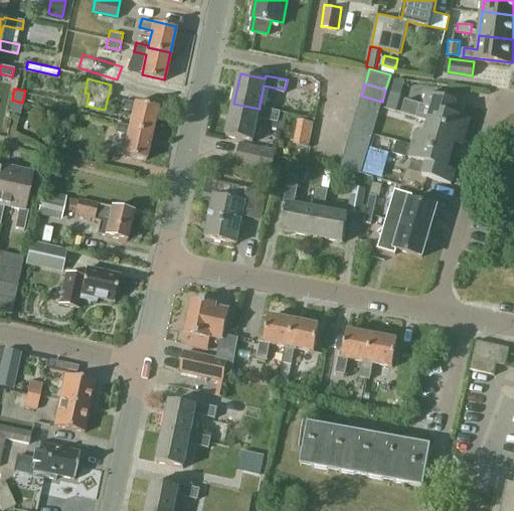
[(390,91),(386,106),(396,108),(400,93),(390,91)]
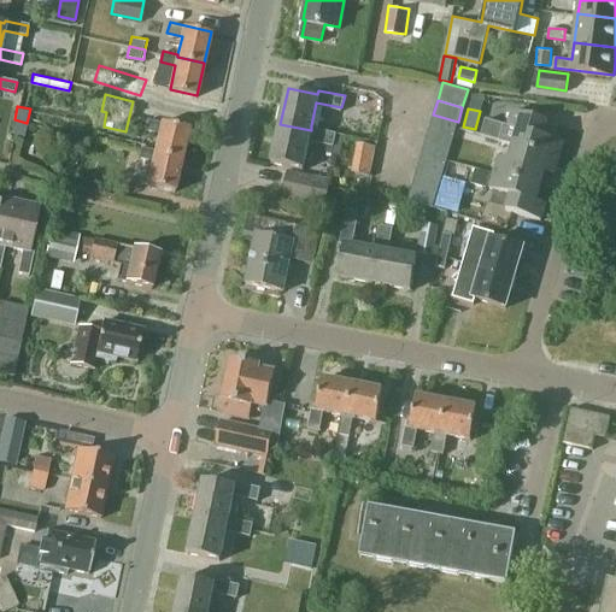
[(514,142),(559,156),(564,140),(544,134),(547,118),(514,109),(509,125),(503,123),(485,119),(481,134),(484,134),(498,139),(514,142)]
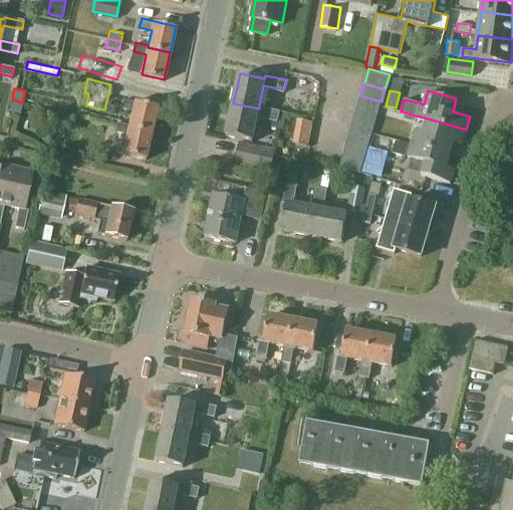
[(357,107),(377,113),(381,101),(360,95),(357,107)]
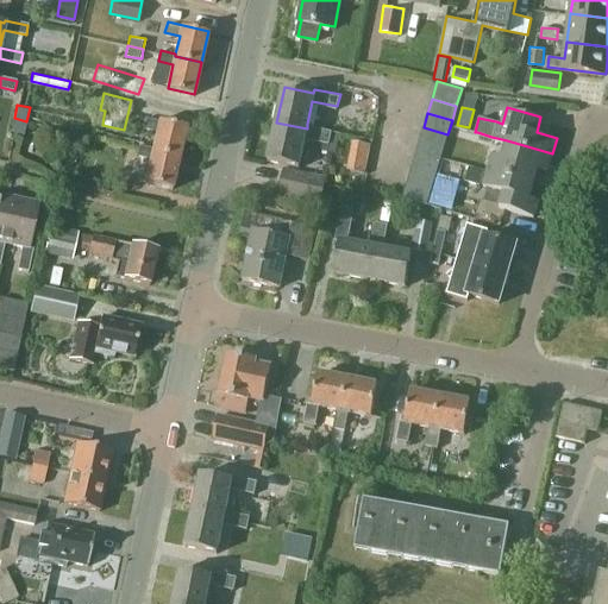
[(154,150),(180,156),(187,126),(145,117),(143,126),(157,130),(154,148),(154,150)]
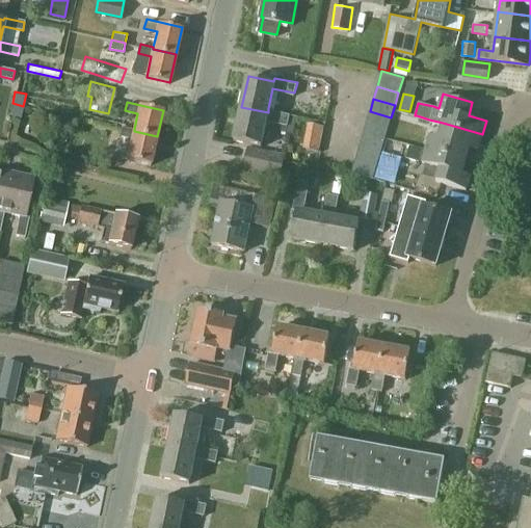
[(21,116),(23,106),(12,103),(10,114),(21,116)]
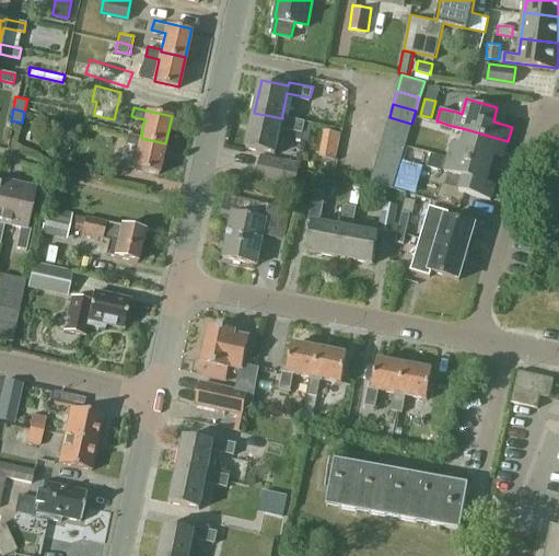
[(305,118),(282,114),(282,118),(254,113),(247,146),(275,152),(280,125),(303,130),(305,118)]
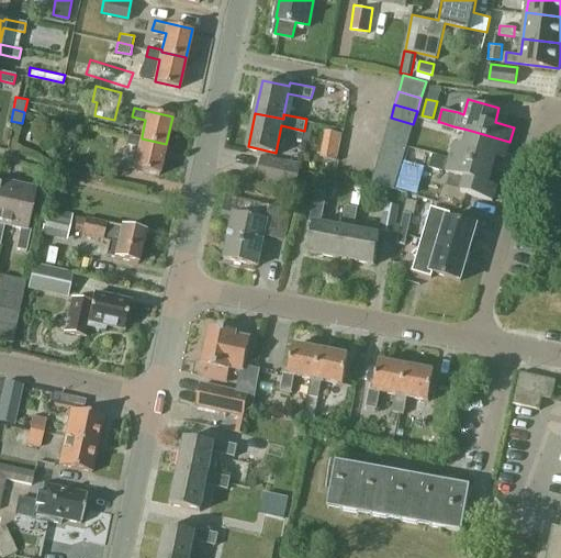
[(391,118),(386,131),(410,137),(413,124),(391,118)]
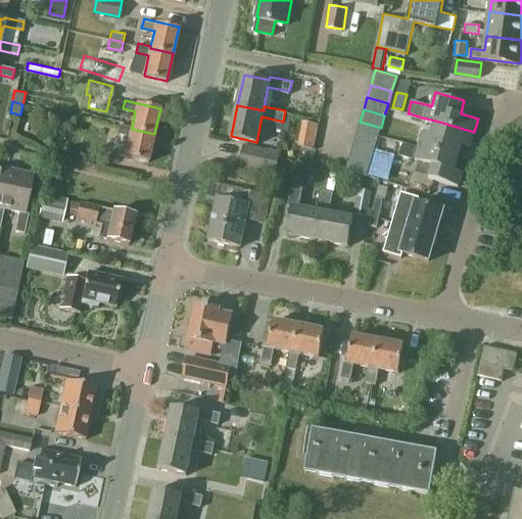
[(310,119),(304,143),(321,147),(326,122),(310,119)]
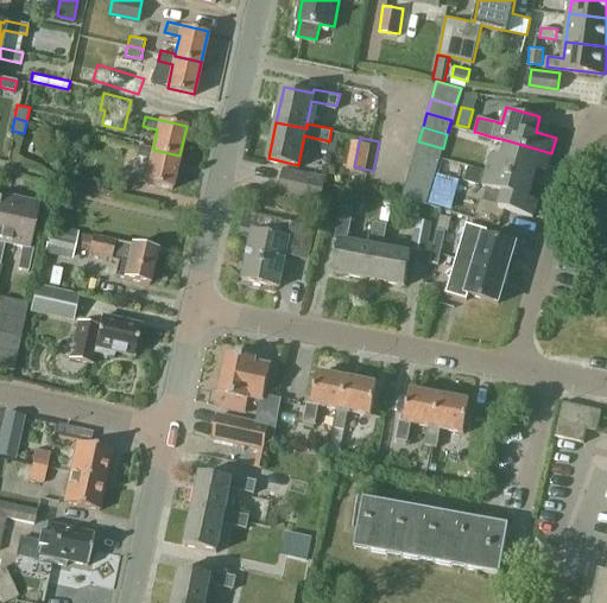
[(493,152),(488,167),(532,181),(537,166),(547,170),(551,153),(506,140),(503,154),(493,152)]
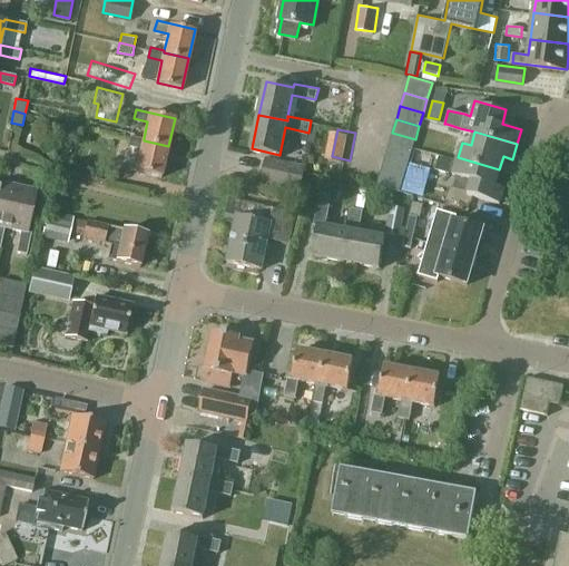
[(411,153),(415,139),(392,133),(389,146),(411,153)]
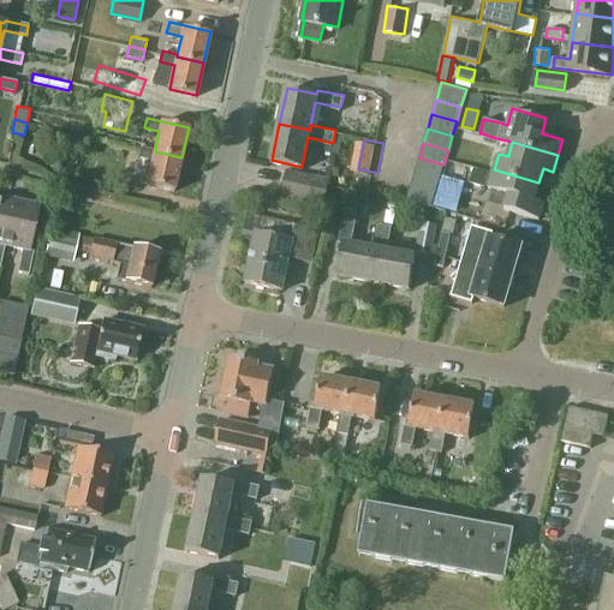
[(174,189),(182,157),(155,151),(155,149),(141,145),(138,156),(153,159),(148,183),(174,189)]
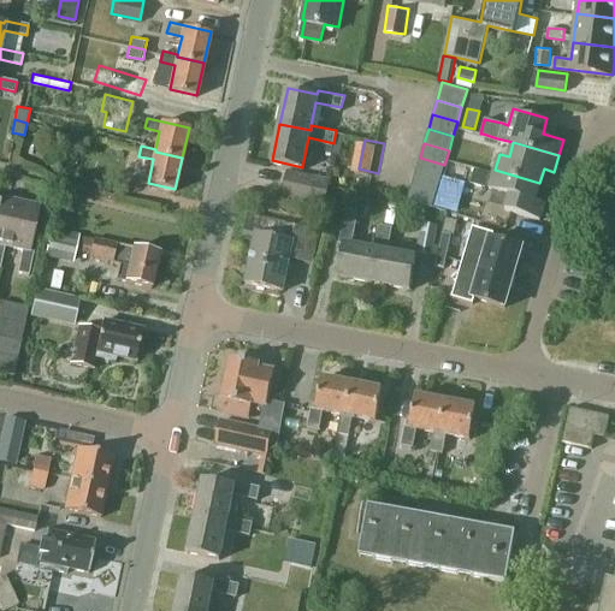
[(420,158),(415,172),(441,179),(444,165),(420,158)]
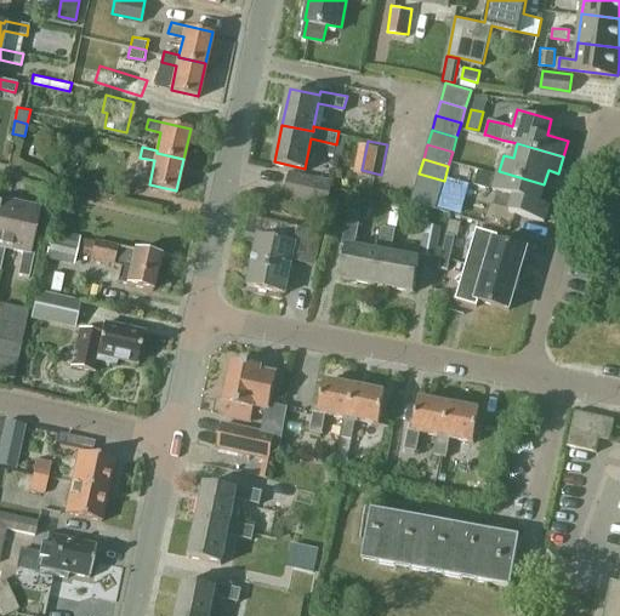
[(330,183),(318,180),(319,175),(289,169),(283,195),(325,205),(330,183)]
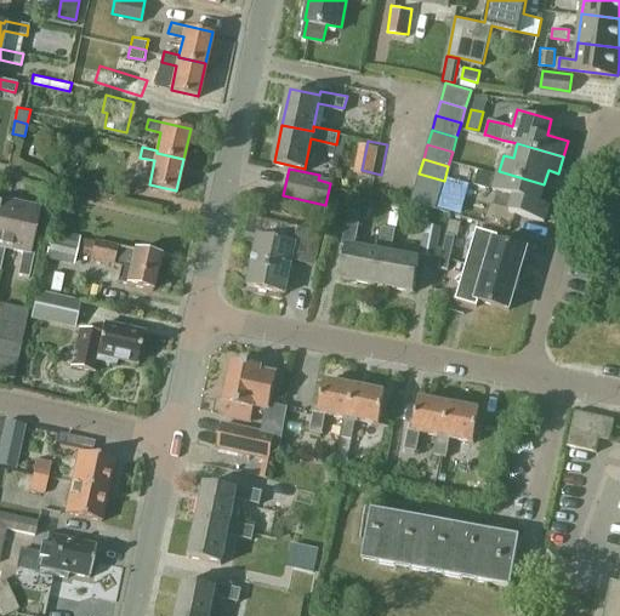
[(478,170),(475,182),(489,187),(493,174),(478,170)]
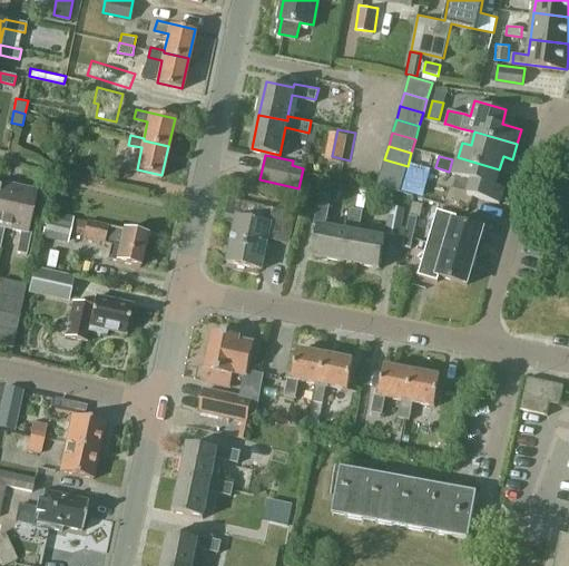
[(494,183),(499,169),(458,157),(453,172),(471,177),(468,192),(500,201),(504,186),(494,183)]
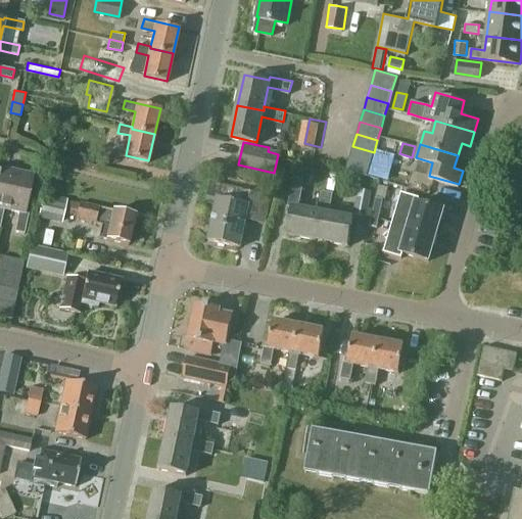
[(349,158),(370,164),(374,152),(352,146),(349,158)]
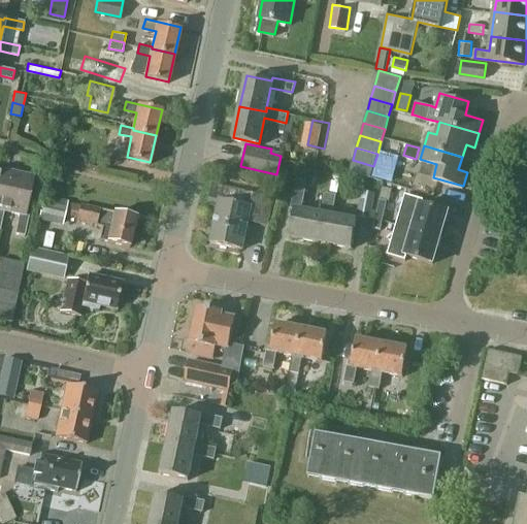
[(370,175),(373,166),(353,160),(350,169),(370,175)]
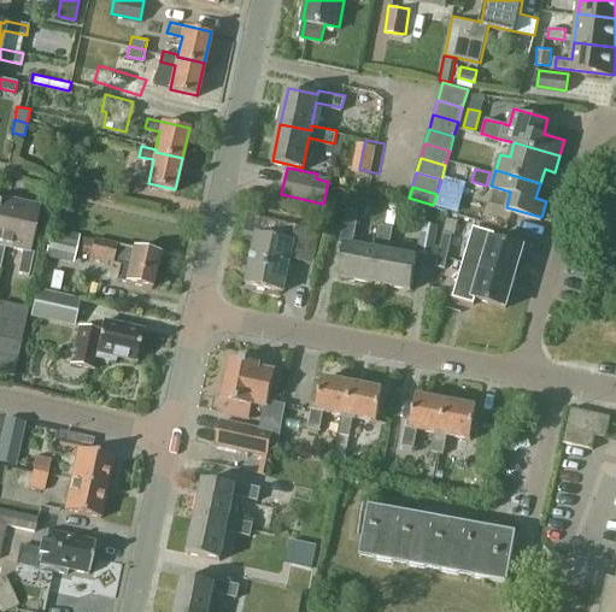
[(39,205),(10,199),(0,245),(5,245),(23,248),(18,271),(29,274),(34,251),(30,249),(39,205)]
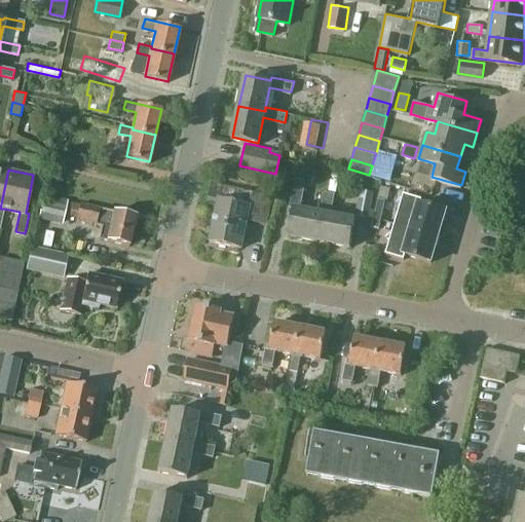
[(332,214),(336,192),(340,172),(332,171),(329,191),(324,190),(320,212),(324,212),(319,239),(350,246),(355,218),(332,214)]
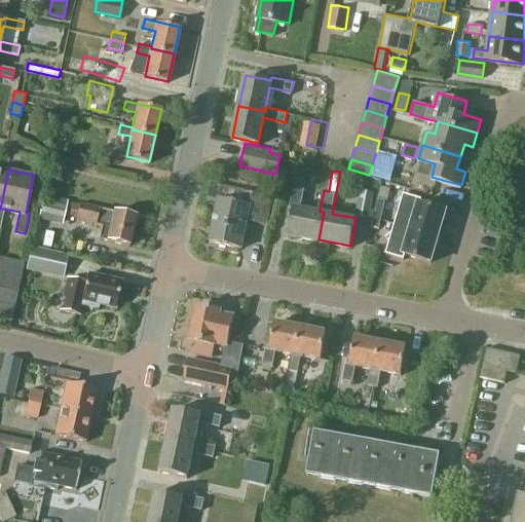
[(288,234),(319,239),(324,212),(320,212),(301,208),(305,187),(294,185),(290,206),(293,207),(288,234)]
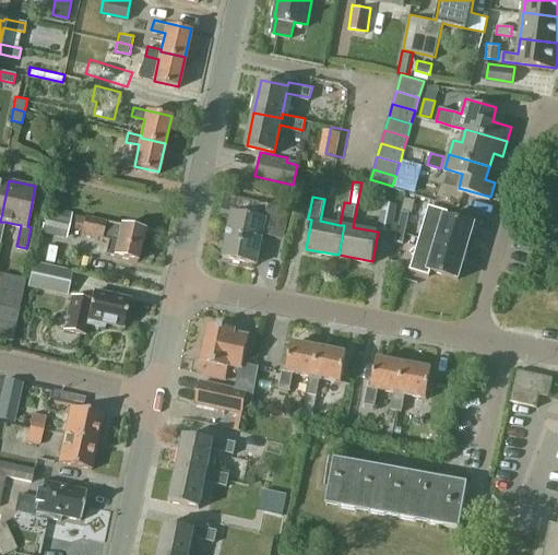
[(398,202),(382,199),(377,226),(393,229),(398,202)]
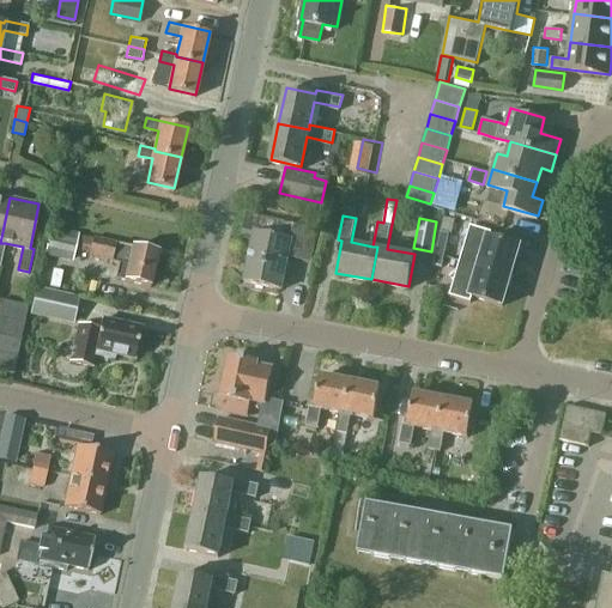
[(310,259),(317,228),(286,222),(283,236),(255,229),(244,279),(282,286),(289,254),(310,259)]
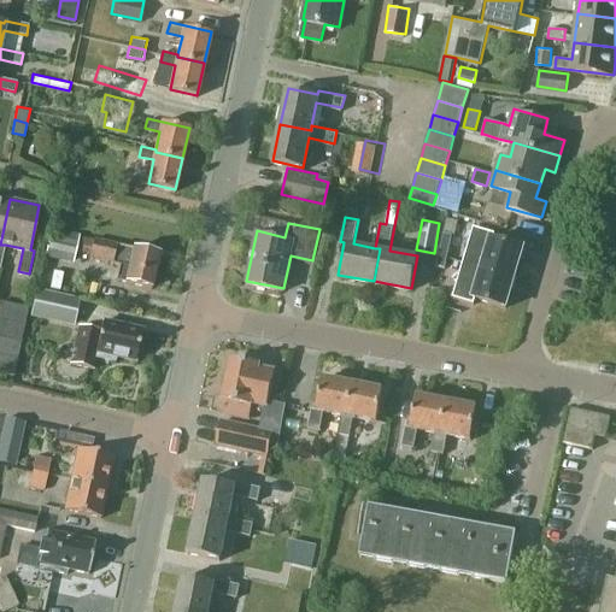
[(476,225),(465,260),(515,275),(523,246),(492,236),(493,231),(476,225)]
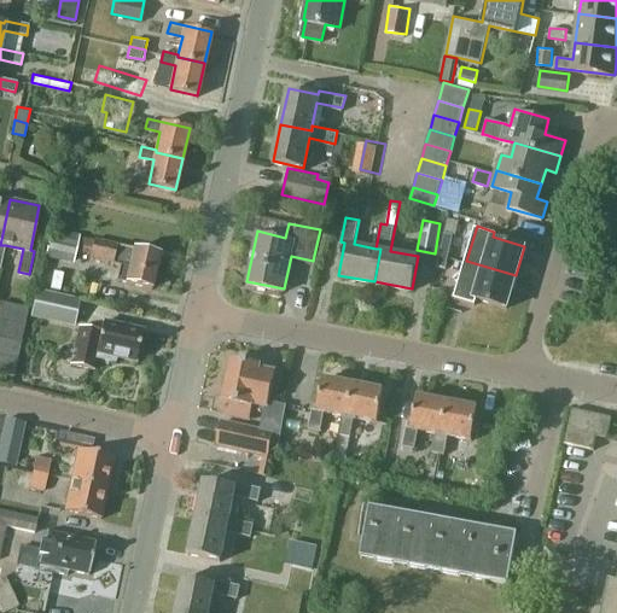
[(74,258),(79,235),(51,229),(46,251),(60,254),(60,256),(74,258)]
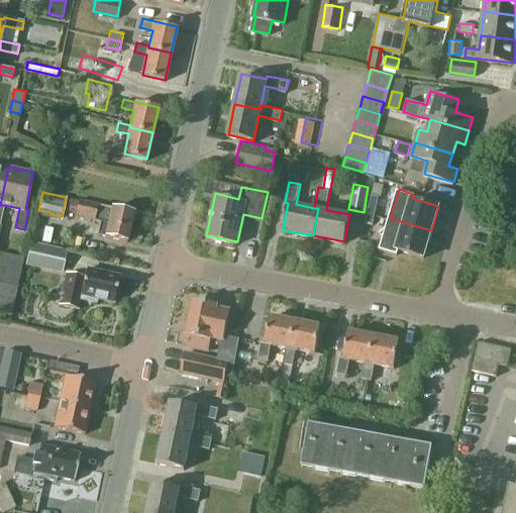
[(375,213),(379,195),(372,194),(368,211),(375,213)]
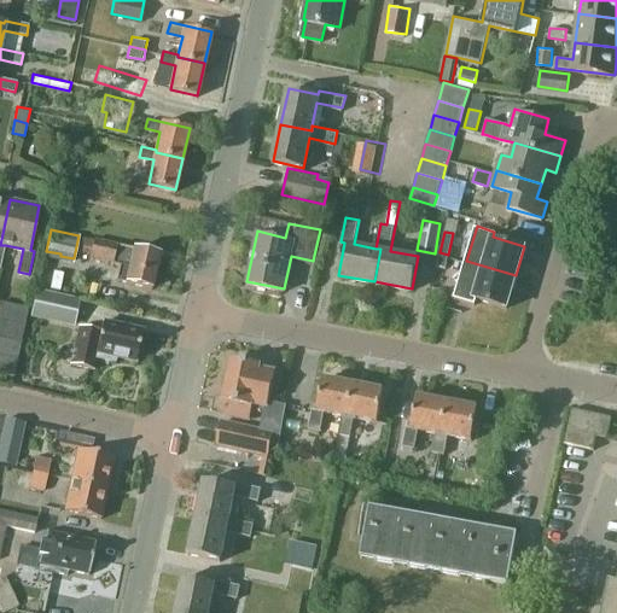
[(153,286),(161,251),(93,238),(89,256),(121,263),(117,279),(153,286)]
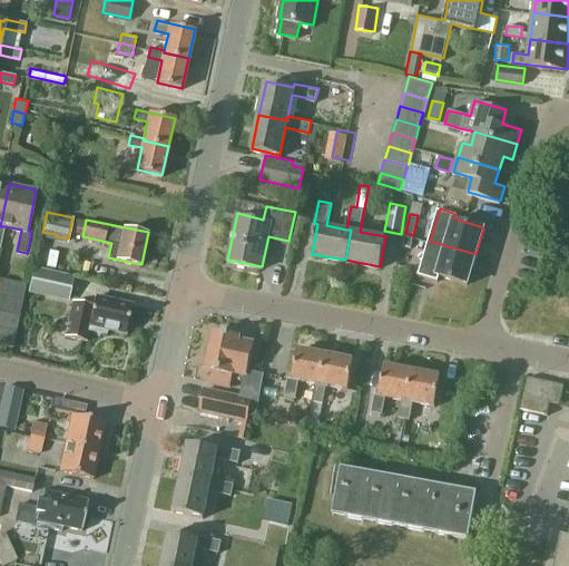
[(411,245),(413,235),(405,233),(403,244),(411,245)]
